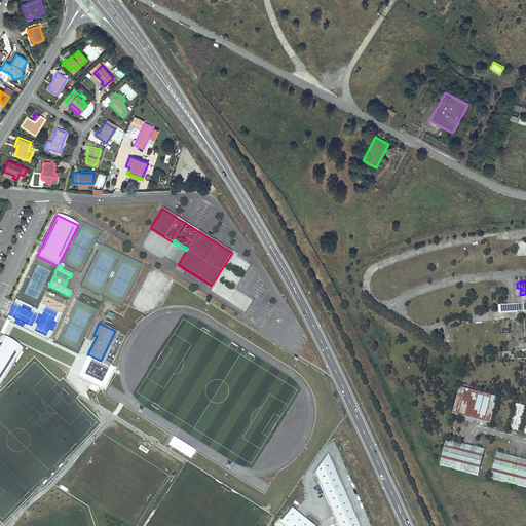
[(125,337),(118,333),(104,362),(110,365),(111,366),(125,337)]
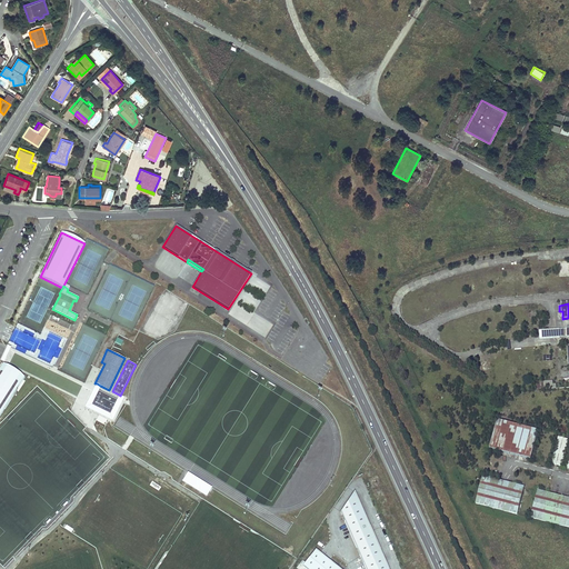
[(3,365),(0,368),(0,413),(23,377),(3,365)]
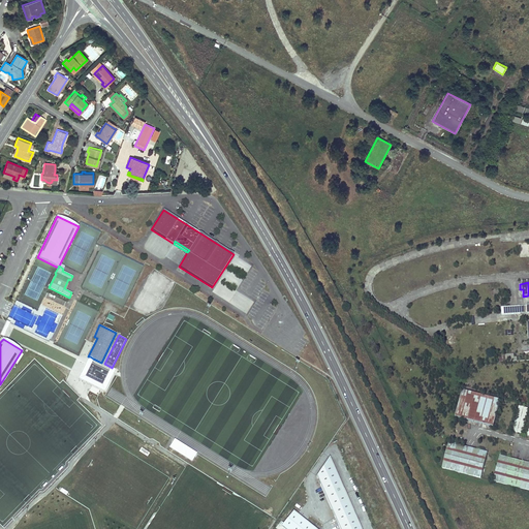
[(115,369),(112,368),(111,367),(109,372),(110,372),(102,385),(84,376),(91,363),(93,359),(90,356),(87,363),(81,375),(68,375),(104,392),(115,369)]
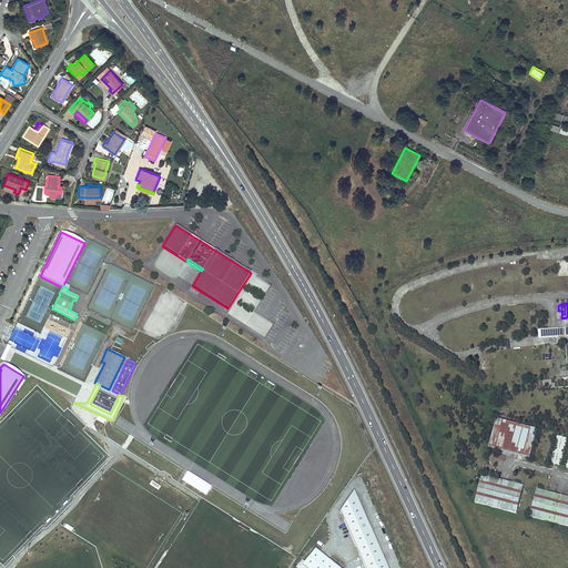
[(98,389),(90,404),(110,414),(118,399),(117,399),(98,389)]
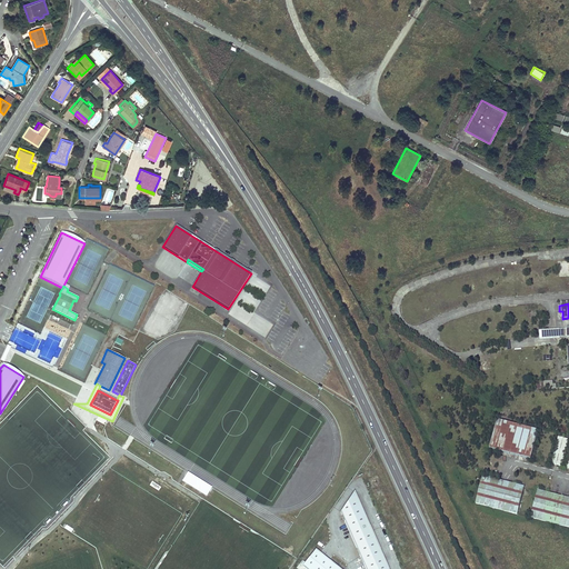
[(531,460),(539,431),(498,420),(490,449),(531,460)]
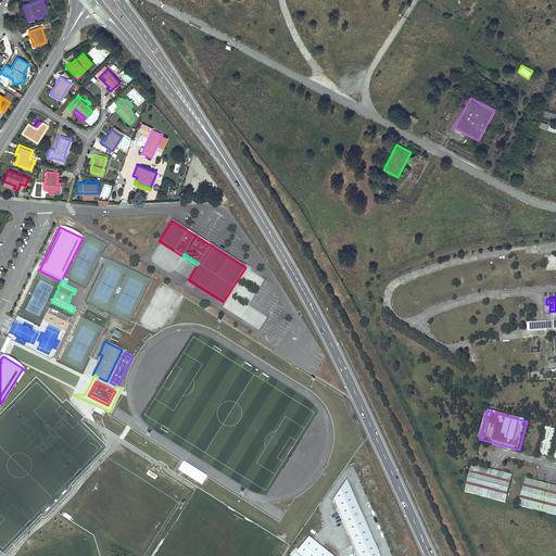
[(551,457),(555,434),(555,429),(544,427),(538,454),(551,457)]
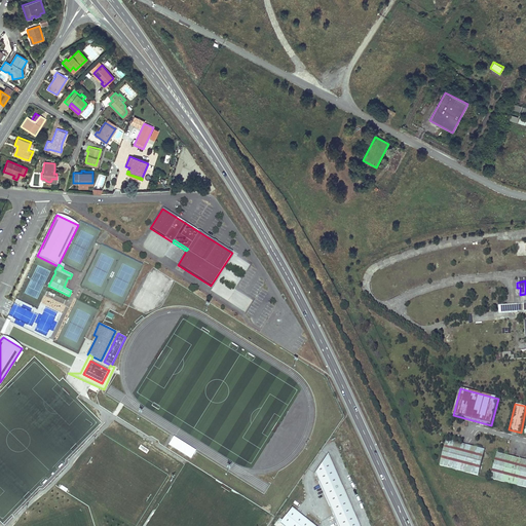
[(477,475),(484,450),(447,440),(440,465),(477,475)]
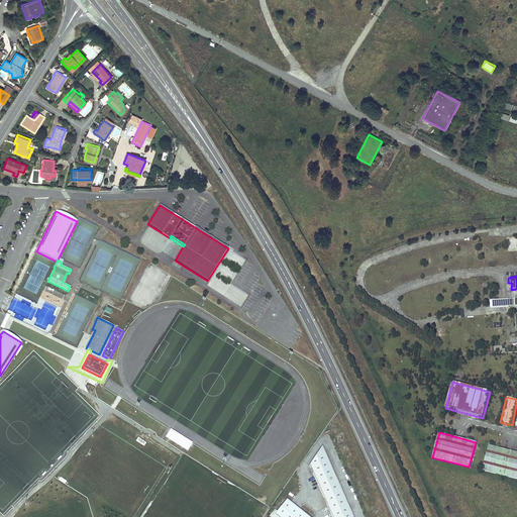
[(516,479),(516,452),(489,445),(483,471),(516,479)]
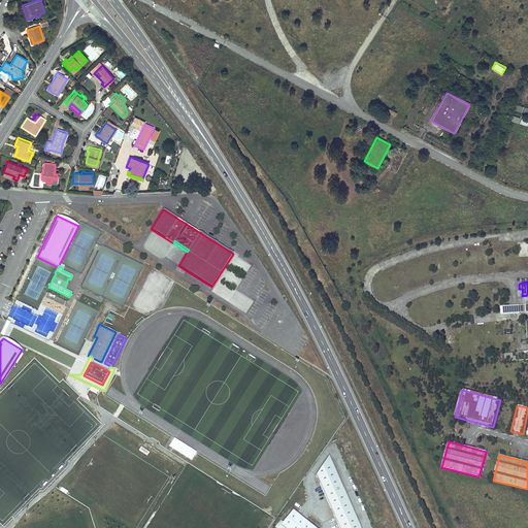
[(360,527),(329,456),(317,475),(339,527),(360,527)]
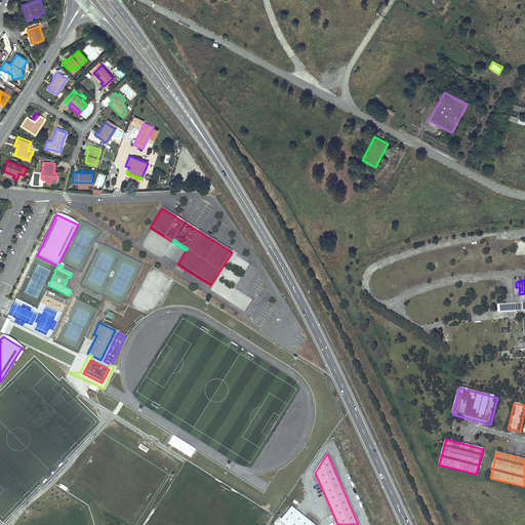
[(313,524),(291,508),(280,523),(282,524),(313,524)]
